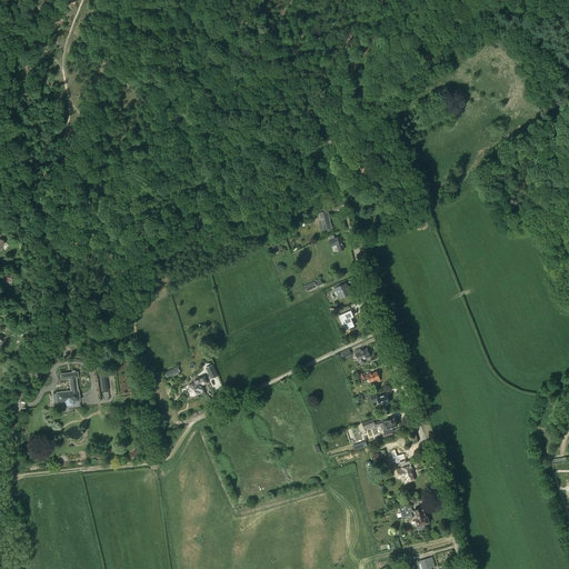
[(323,230),(331,228),(327,211),(319,213),(321,222),(319,222),(319,223),(319,226),(319,227),(320,230),(321,231),(323,230)]
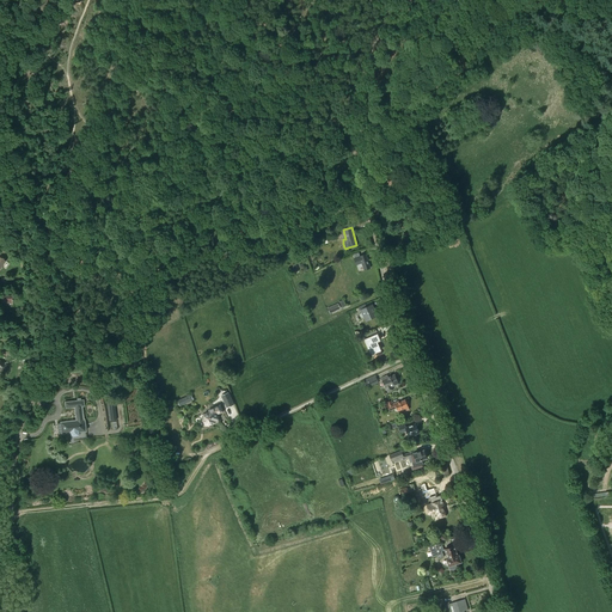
[(359,254),(353,255),(356,265),(362,263),(363,270),(371,268),(366,255),(360,256),(359,254)]
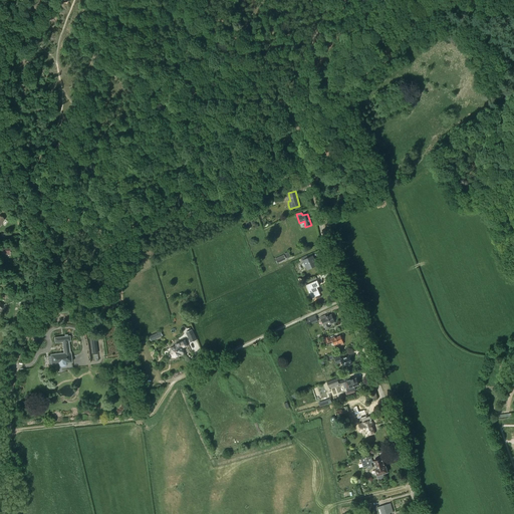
[(277,263),(286,259),(284,254),(275,259),(277,263)]
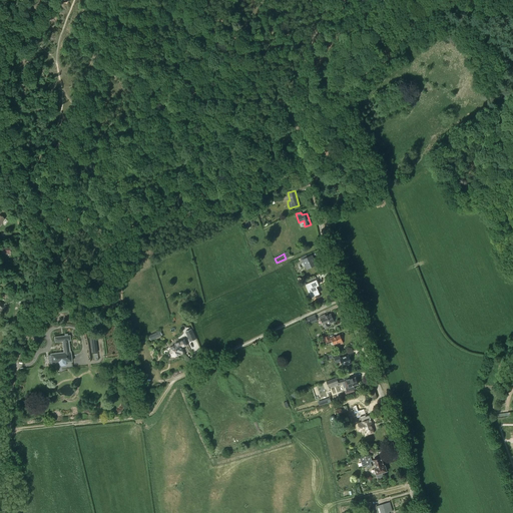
[(304,261),(308,268),(315,265),(312,257),(308,259),(306,255),(301,258),(303,262),(304,261)]
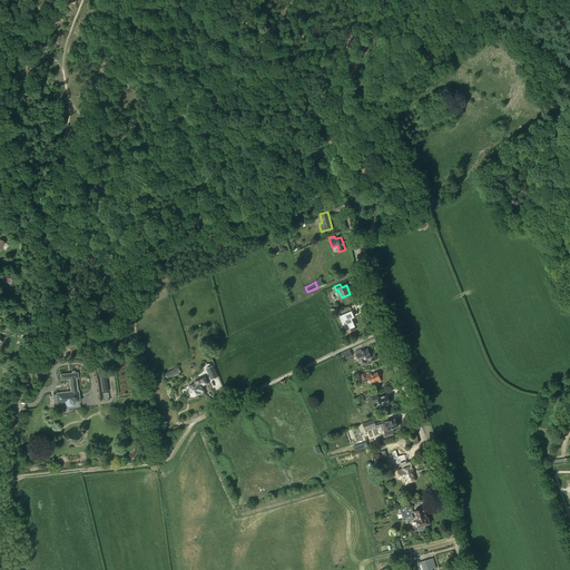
[(352,323),(350,318),(353,317),(350,307),(349,307),(338,313),(342,322),(346,321),(347,325),(352,323)]
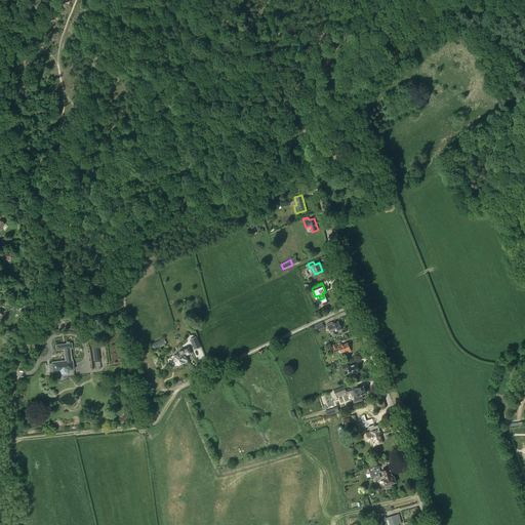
[(332,322),(327,324),(328,326),(332,335),(334,336),(336,335),(336,333),(335,331),(341,329),(338,321),(335,323),(333,323),(332,322)]
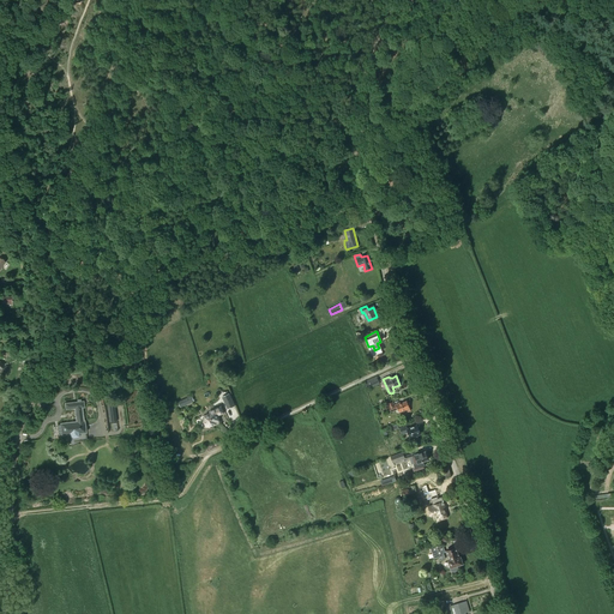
[(380,384),(379,381),(377,377),(365,383),(367,390),(380,384)]
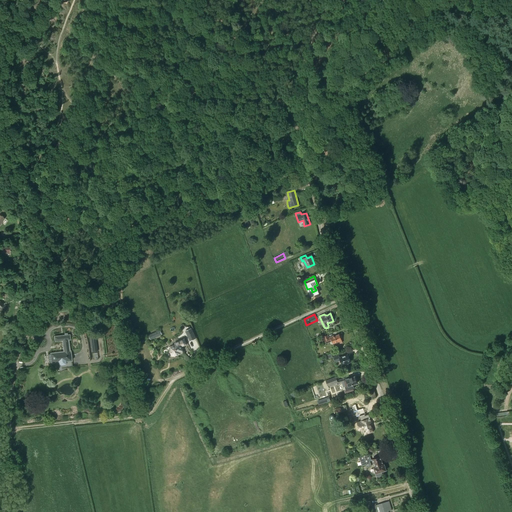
[(185,331),(189,341),(195,338),(191,328),(185,331)]
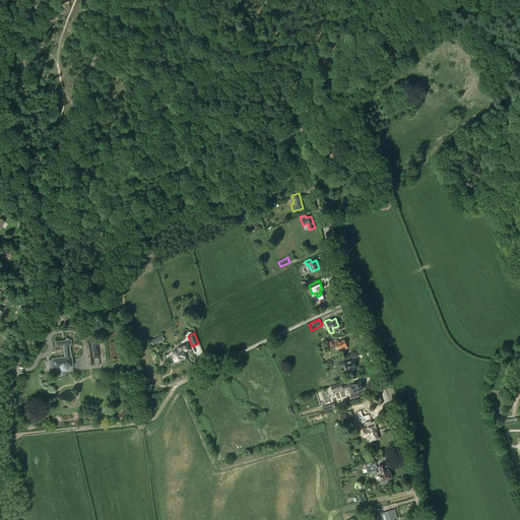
[(59,368),(73,367),(71,356),(69,345),(71,345),(70,340),(68,340),(68,338),(66,339),(66,340),(55,341),(56,347),(63,346),(64,358),(51,359),(52,366),(51,366),(51,367),(51,368),(52,369),(59,368)]
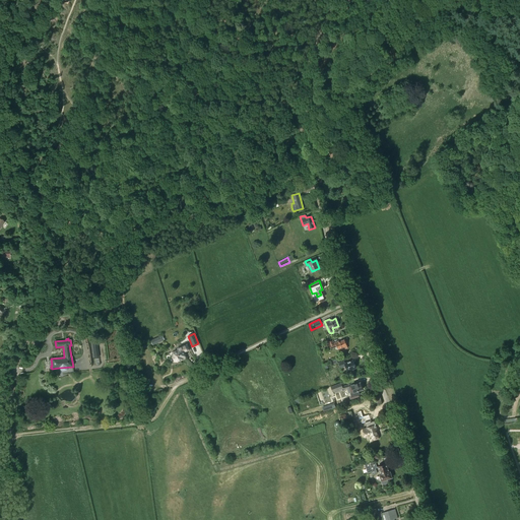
[(92,358),(93,358),(100,356),(98,344),(99,344),(99,339),(90,340),(92,358)]
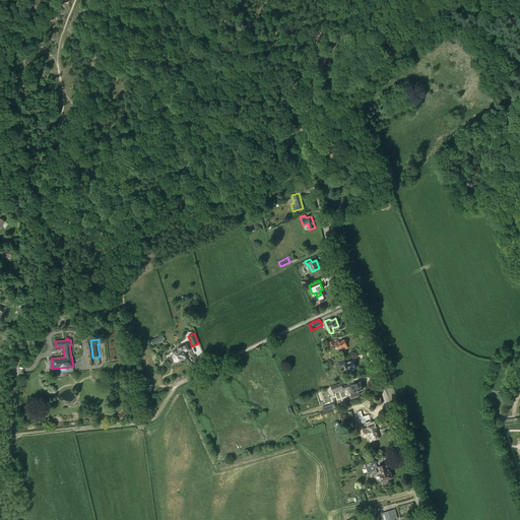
[(345,341),(344,340),(339,342),(339,341),(334,343),(333,340),(329,342),(330,344),(329,344),(331,348),(337,346),(338,349),(342,347),(343,349),(348,347),(346,344),(347,343),(346,340),(345,341)]
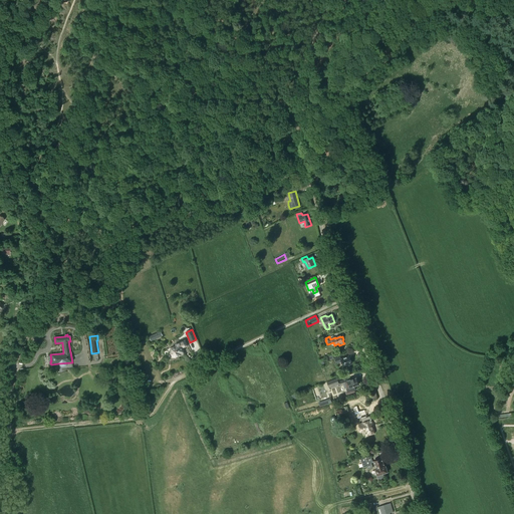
[(175,344),(176,346),(171,348),(173,351),(171,352),(173,357),(183,353),(181,348),(187,345),(185,340),(175,344)]
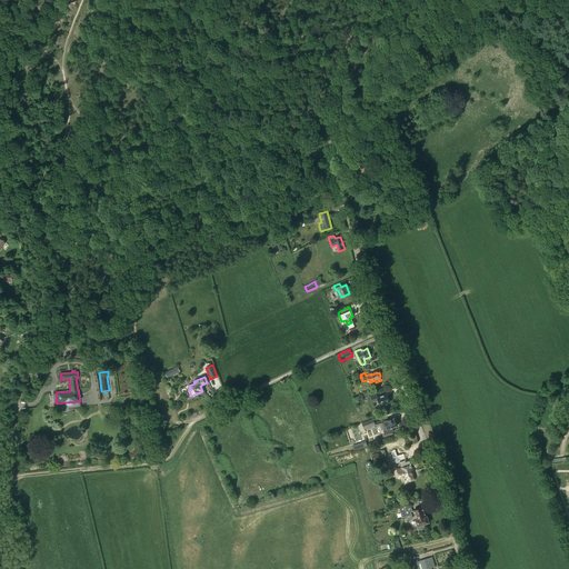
[(387,395),(378,398),(377,396),(371,397),(373,402),(379,400),(382,408),(388,406),(387,403),(389,402),(387,395)]
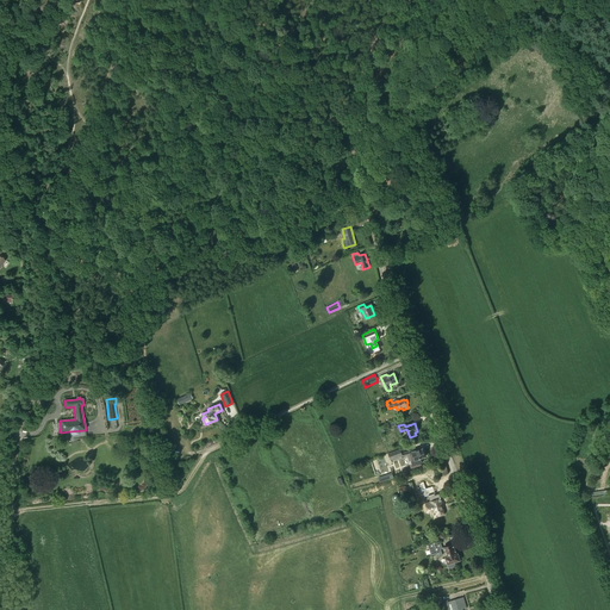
[(86,430),(69,431),(70,442),(79,441),(79,437),(86,436),(86,430)]
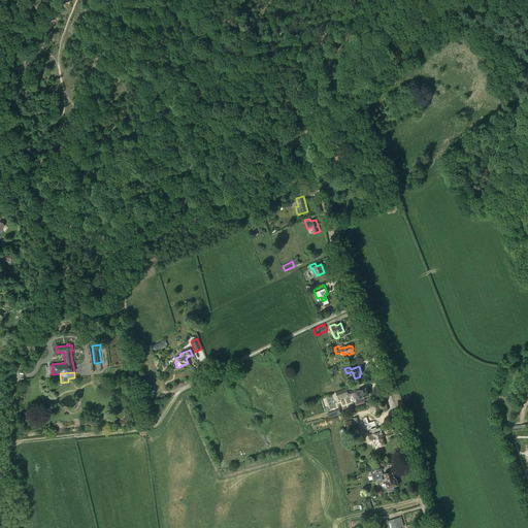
[(360,390),(359,389),(348,393),(347,389),(336,393),(338,398),(349,394),(349,395),(352,394),(354,400),(356,399),(357,402),(355,402),(356,405),(365,402),(364,400),(365,400),(364,397),(369,395),(366,388),(360,390)]
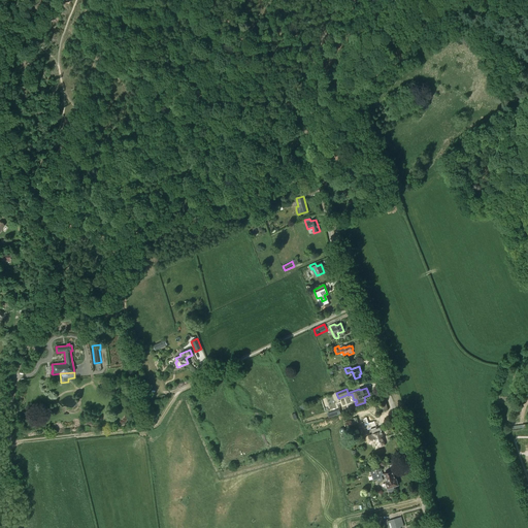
[(381,427),(375,429),(376,433),(371,434),(376,449),(385,446),(383,437),(384,436),(381,427)]
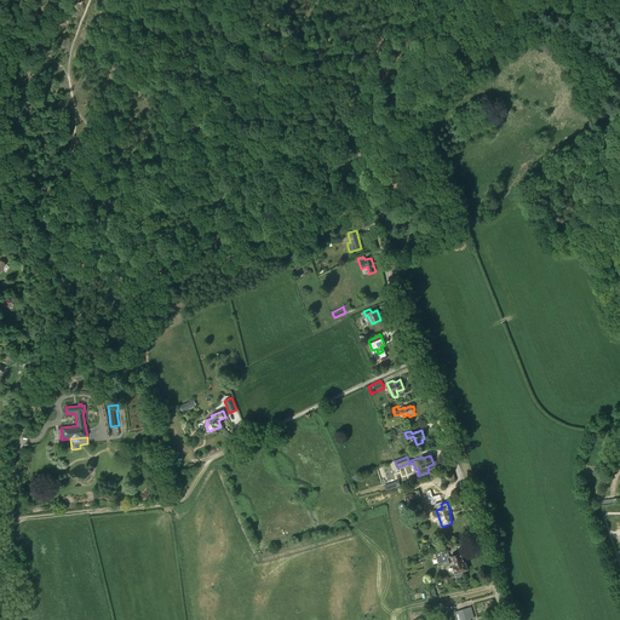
[(441,556),(442,562),(448,561),(447,558),(449,558),(447,549),(435,554),(436,557),(441,556)]
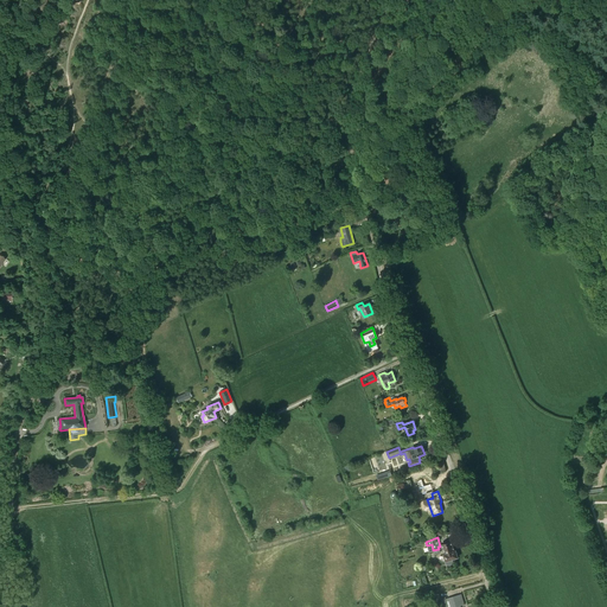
[(452,561),(452,558),(458,557),(457,556),(458,556),(458,555),(458,554),(458,553),(457,553),(455,553),(455,551),(453,551),(453,550),(453,549),(452,547),(452,545),(452,543),(451,543),(451,542),(441,544),(443,550),(445,551),(443,553),(445,555),(442,555),(446,563),(447,564),(448,566),(449,566),(452,564),(452,563),(453,562),(452,561)]
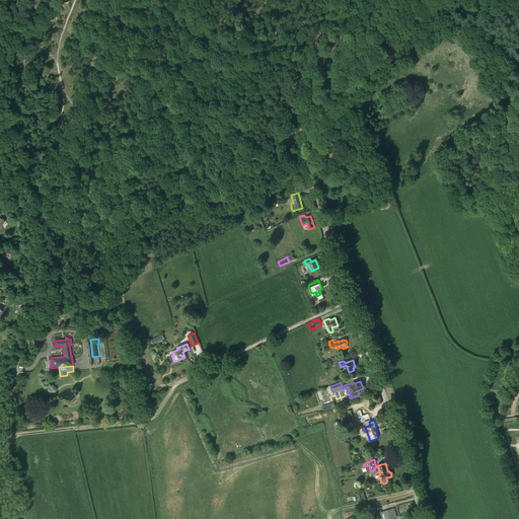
[(394,508),(383,512),(376,514),(377,518),(393,518),(394,518),(397,517),(394,508)]
